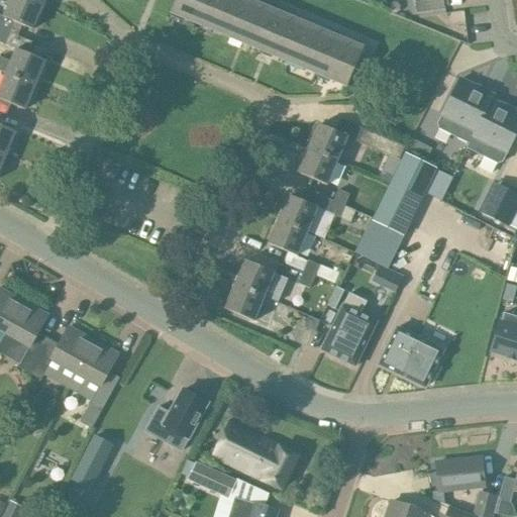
[(0,28),(10,33),(18,37),(23,26),(32,30),(42,6),(29,0),(2,0),(2,1),(9,4),(4,17),(0,14),(0,28)]
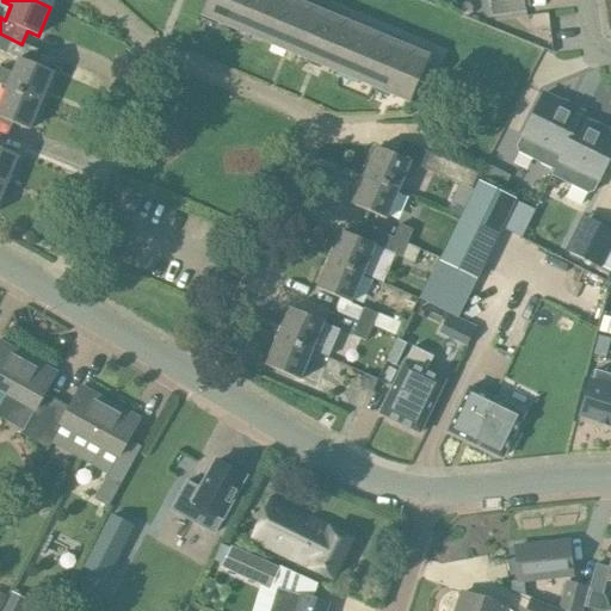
[(208,0),(202,16),(409,103),(414,91),(426,62),(415,57),(408,54),(390,47),(386,44),(381,43),(352,30),(340,25),(319,17),(316,16),(312,13),(283,1),(278,0),(208,0)]
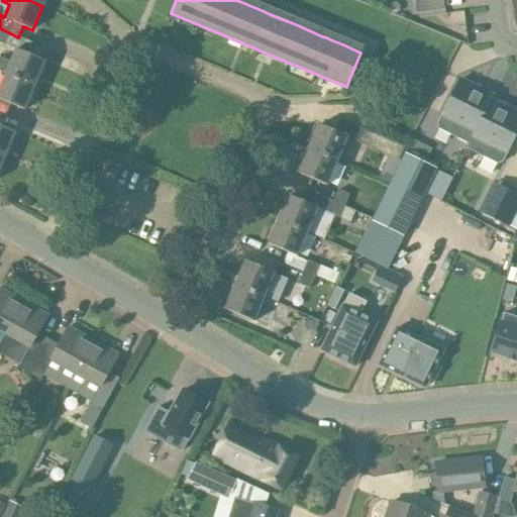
[(416,0),(419,13),(447,9),(445,0),(416,0)]
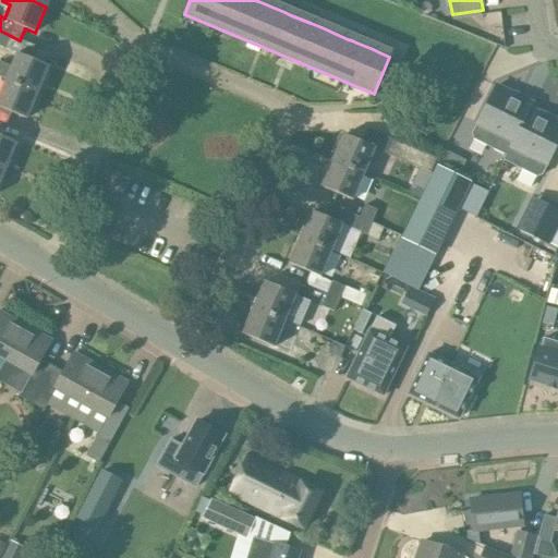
[(0,47),(5,50),(11,36),(0,31),(0,47)]
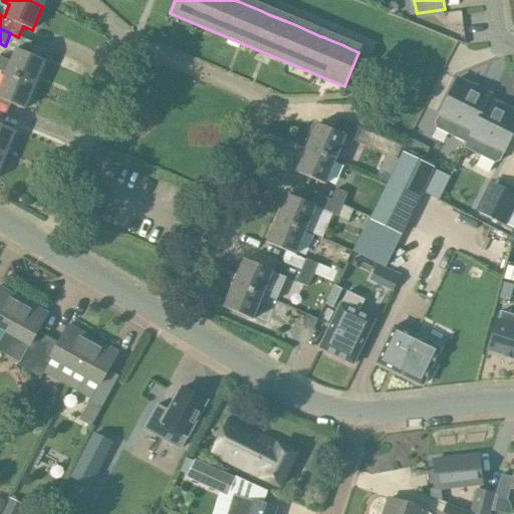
[(35,85),(45,61),(17,49),(11,62),(0,57),(0,70),(6,73),(35,85)]
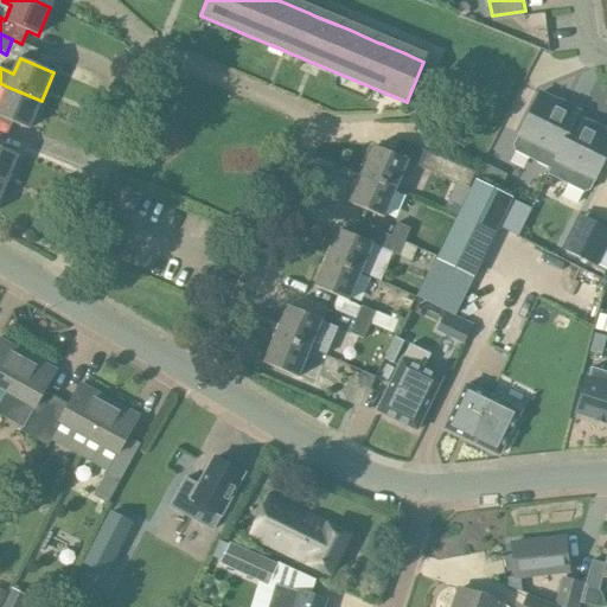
[(7,87),(7,88),(0,104),(0,117),(30,129),(42,101),(7,87)]
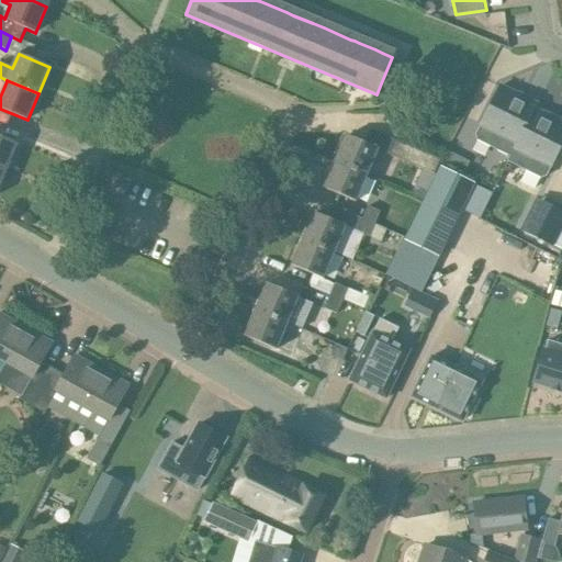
[(537,102),(501,86),(475,138),(512,156),(535,108),(537,102)]
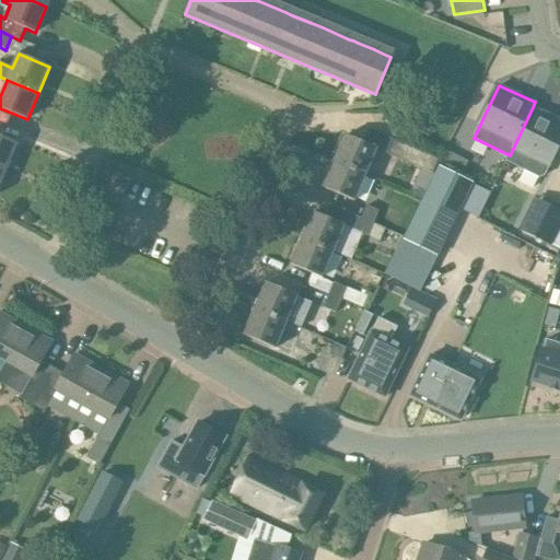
[(508,160),(546,177),(559,146),(559,119),(533,107),(510,155),(508,160)]
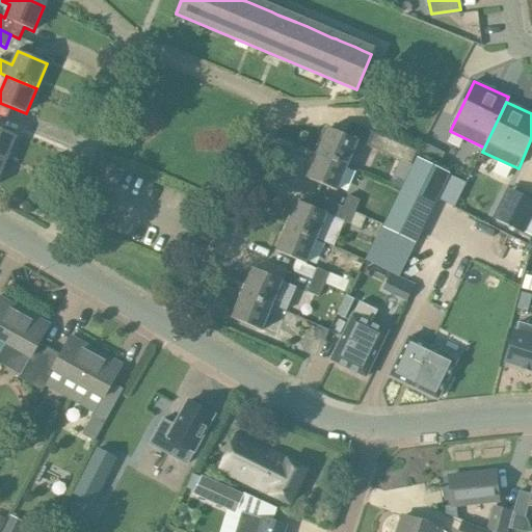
[(0,159),(5,162),(16,136),(0,129),(0,159)]
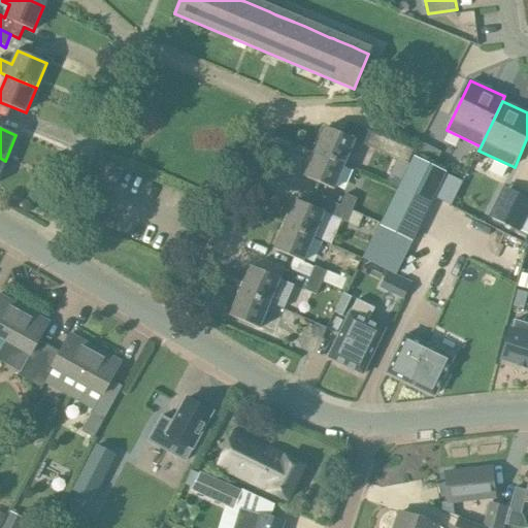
[(326,128),(316,153),(344,165),(355,140),(326,128)]
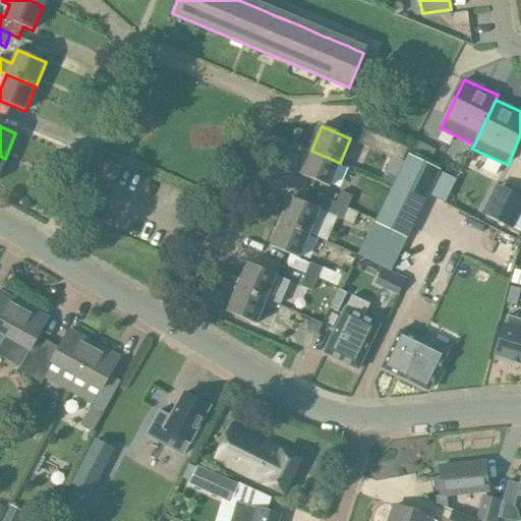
[(408,147),(367,130),(361,145),(403,161),(408,147)]
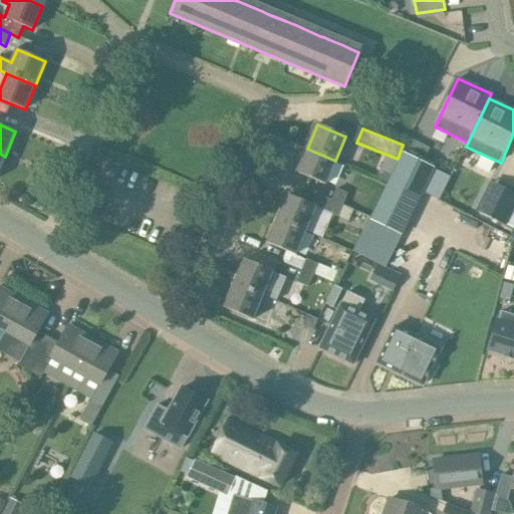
[(410,138),(405,149),(423,159),(429,148),(410,138)]
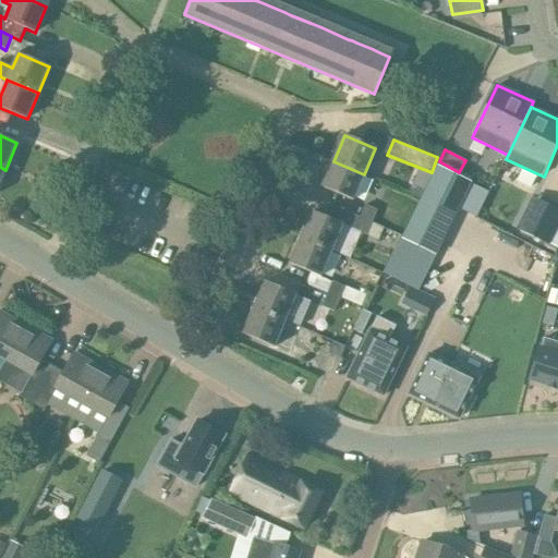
[(364,174),(334,161),(323,187),(353,201),(364,174)]
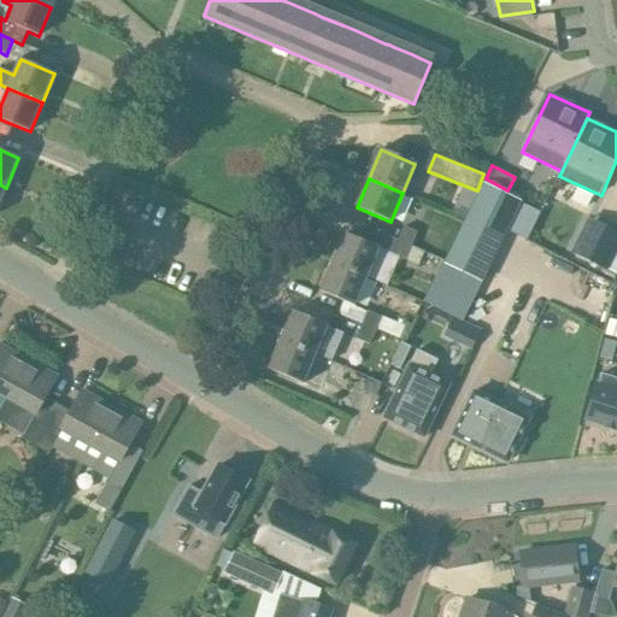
[(519,203),(483,184),(444,263),(481,281),(519,203)]
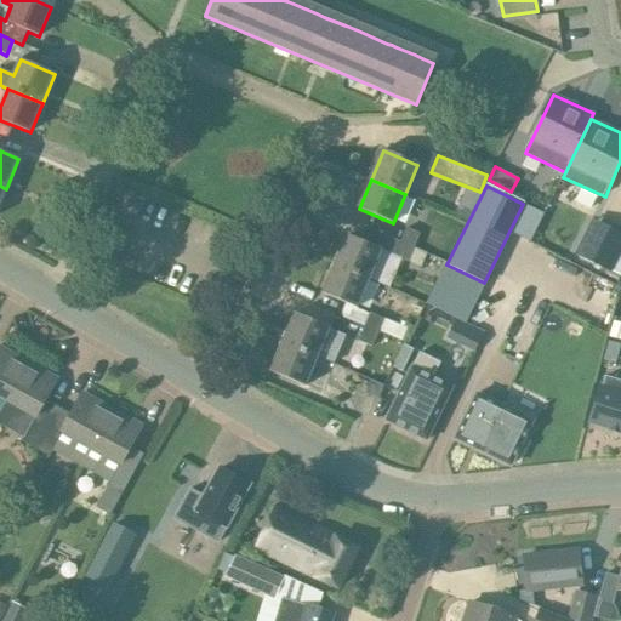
[(620,238),(590,222),(573,255),(609,273),(620,249),(620,238)]
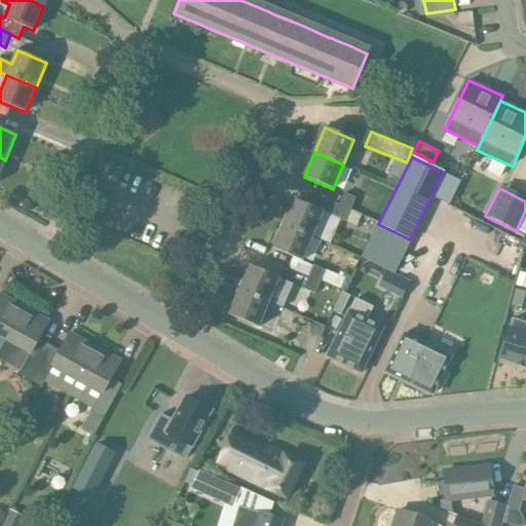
[(344,193),(339,204),(350,210),(355,199),(355,197),(344,193)]
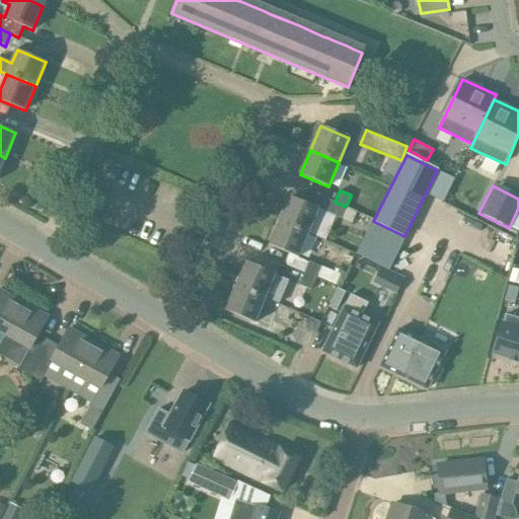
[(290,197),(280,221),(308,233),(319,209),(290,197)]
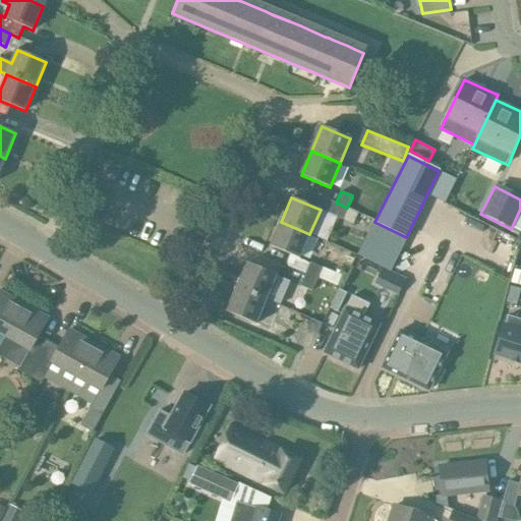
[(347,208),(336,203),(332,215),(354,224),(358,212),(347,208)]
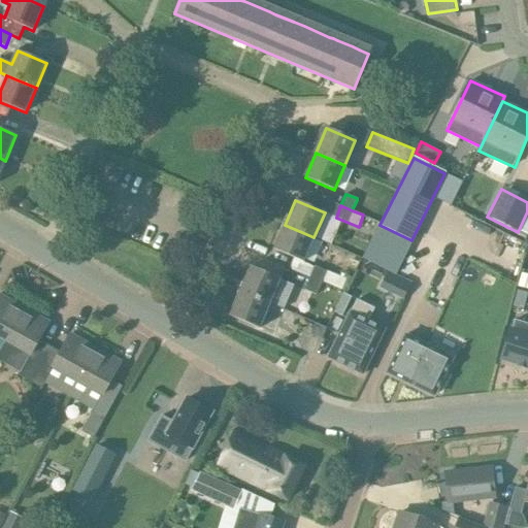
[(314,237),(285,225),(274,250),(303,262),(314,237)]
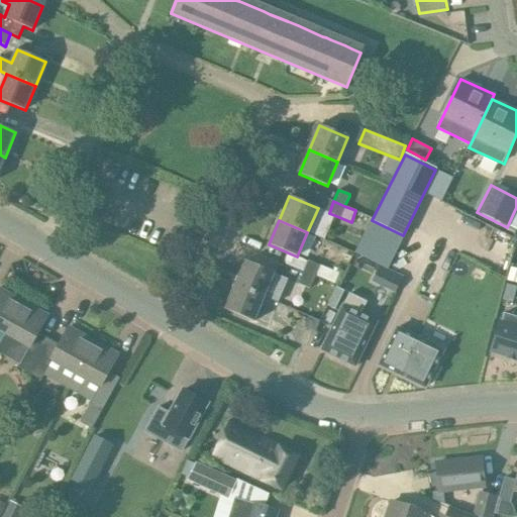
[(380,266),(387,269),(395,251),(364,235),(355,252),(380,266)]
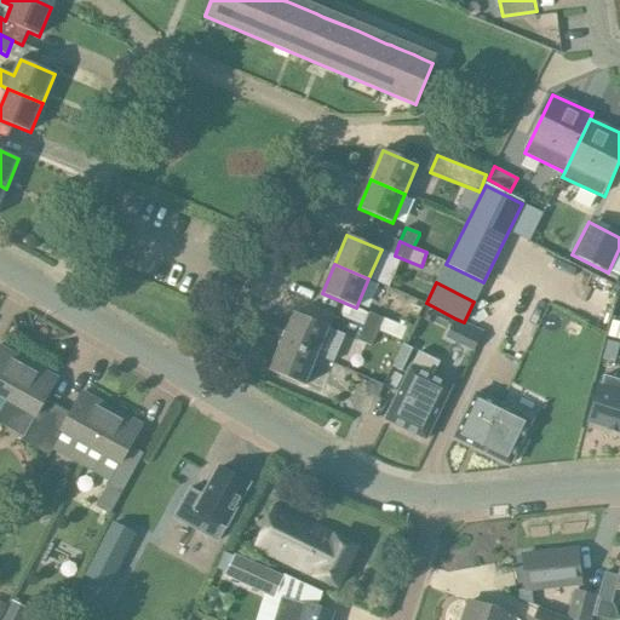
[(369,313),(365,325),(378,331),(383,319),(369,313)]
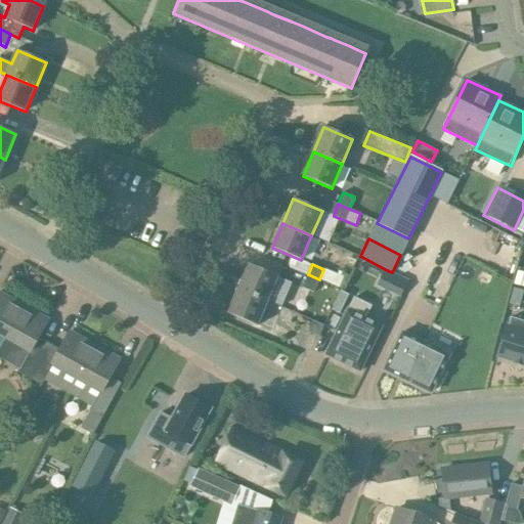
[(238,290),(267,302),(278,277),(249,265),(238,290)]
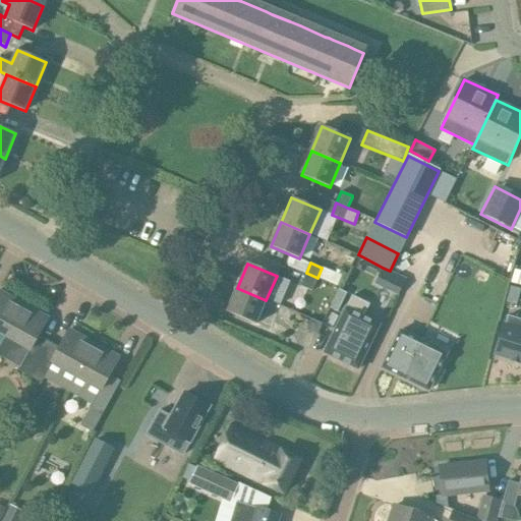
[(374,284),(398,295),(406,279),(390,271),(383,268),(374,284)]
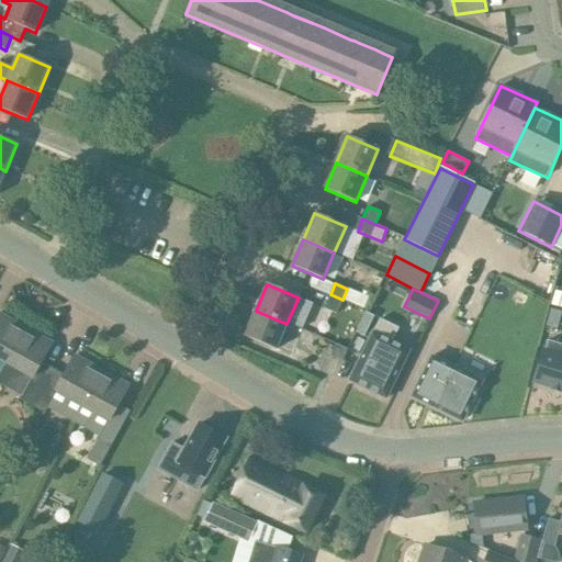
[(343,300),(330,294),(325,308),(336,314),(343,300)]
